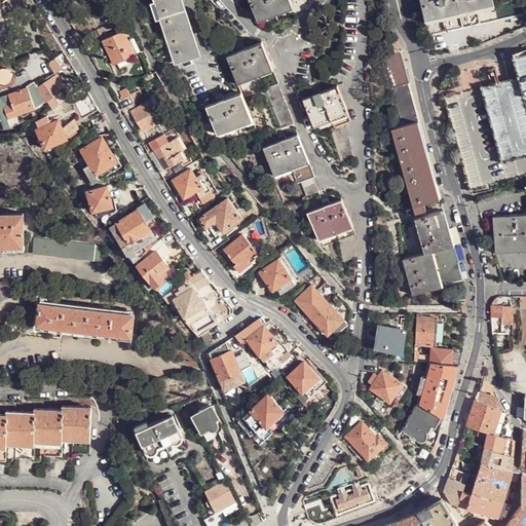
[(160,19),(163,16),(157,0),(153,0),(154,3),(160,19)]
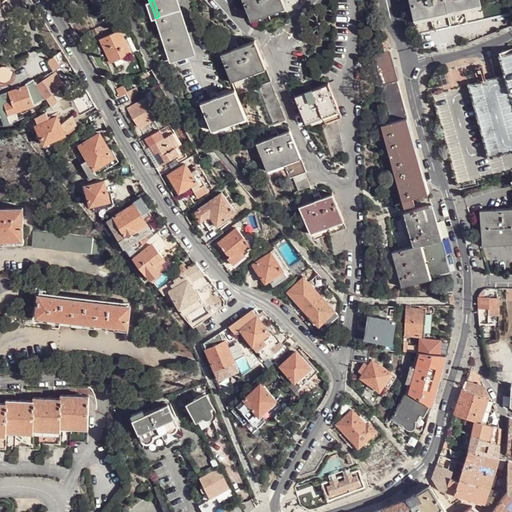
[(153,0),(159,16),(174,61),(193,55),(178,10),(174,0),(153,0)]
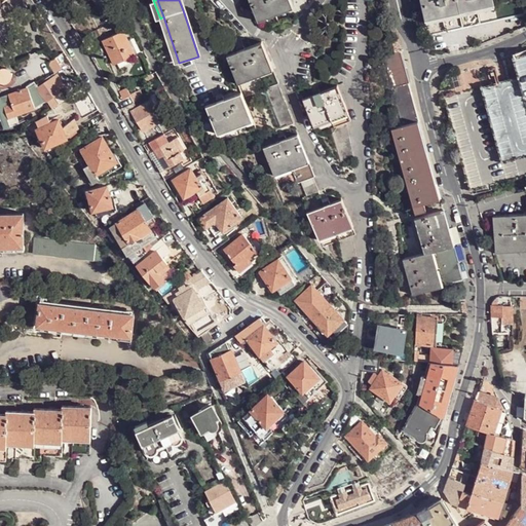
[(249,0),(257,17),(292,4),(290,0),(249,0)]
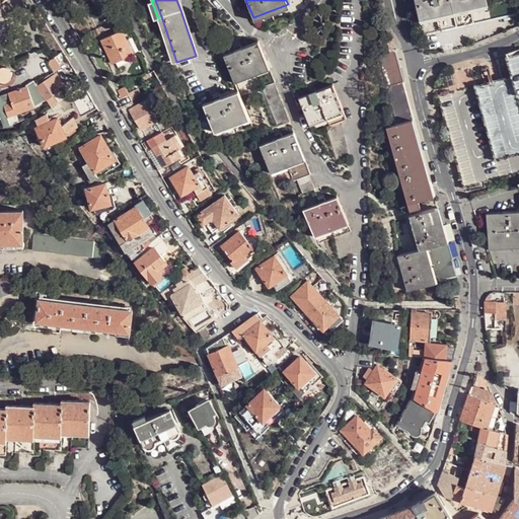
[(414,0),(419,20),(488,5),(486,0),(414,0)]
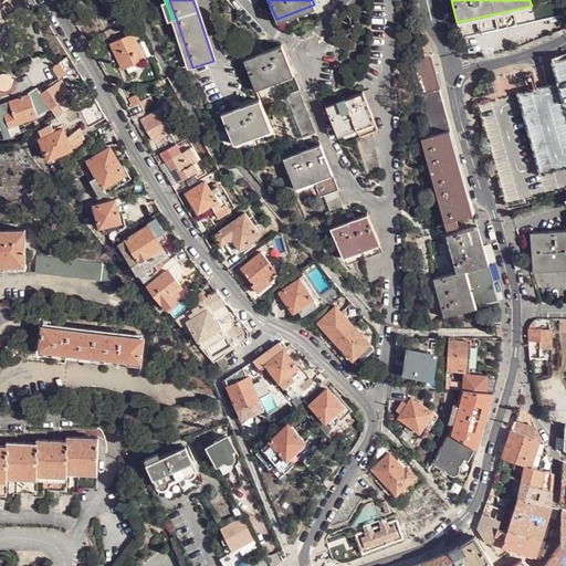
[(561,0),(556,0),(532,6),(532,9),(458,25),(461,38),(565,14),(561,0)]
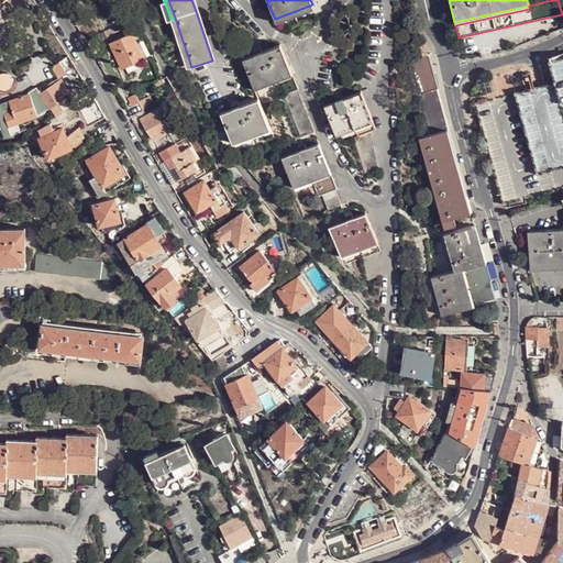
[(172,21),(172,20),(165,3),(161,4),(167,22),(172,21)]
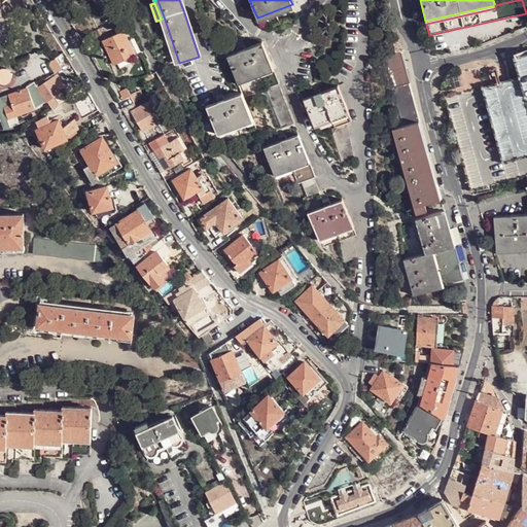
[(292,4),(257,18),(258,21),(293,7),(292,4)]
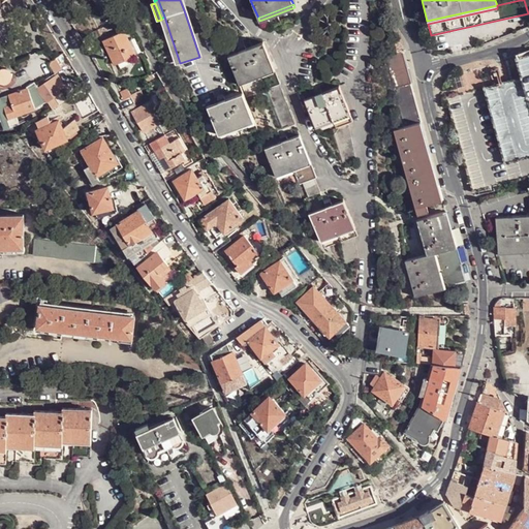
[(497,5),(427,21),(428,24),(497,8),(497,5)]
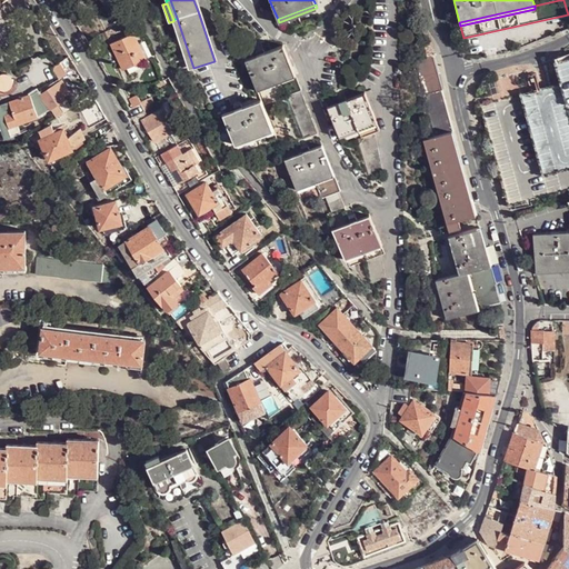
[(201,10),(198,11),(215,61),(218,60),(201,10)]
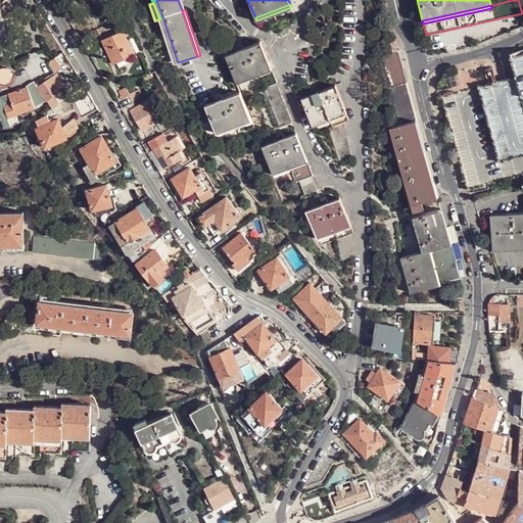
[(522,13),(426,35),(427,38),(522,16),(522,13)]
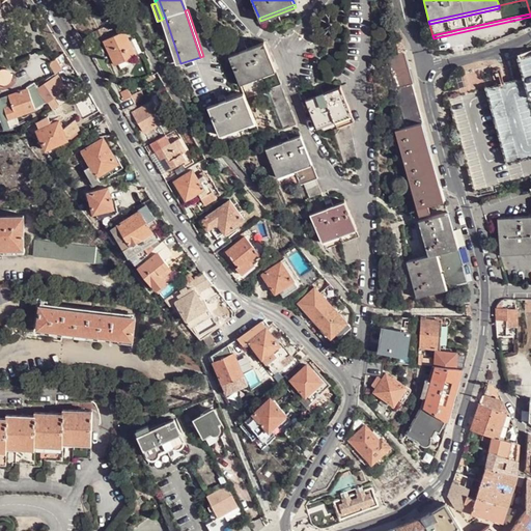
[(176,64),(180,63),(165,17),(162,19),(162,20),(176,64)]
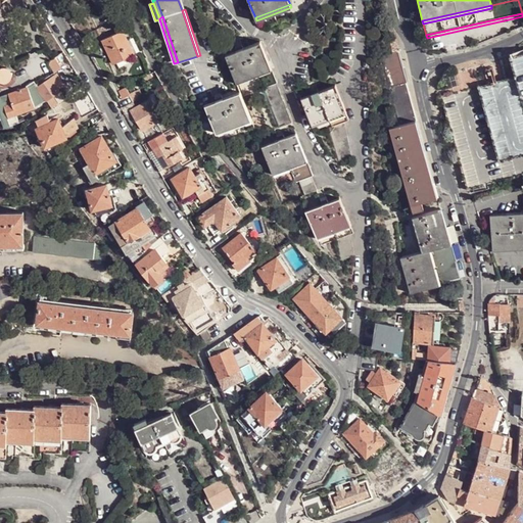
[(125,59),(135,54),(123,31),(103,40),(114,63),(125,59)]
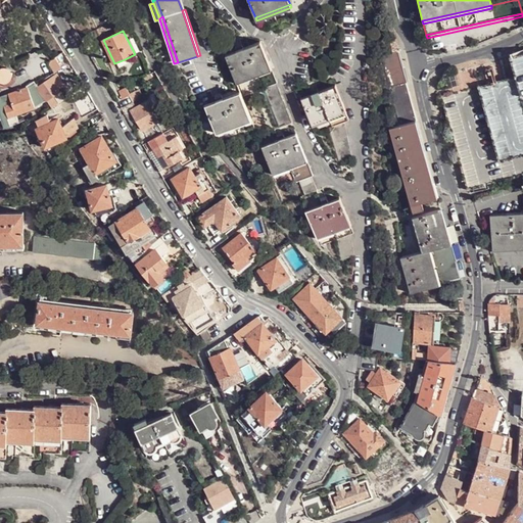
[(397,39),(390,41),(393,52),(400,50),(397,39)]
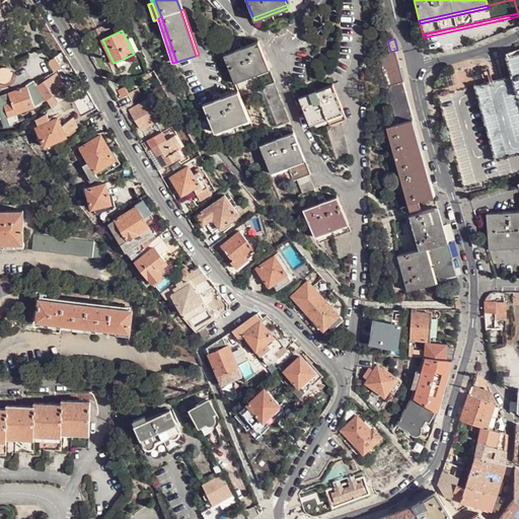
[(233,79),(268,66),(258,41),(224,55),(233,79)]
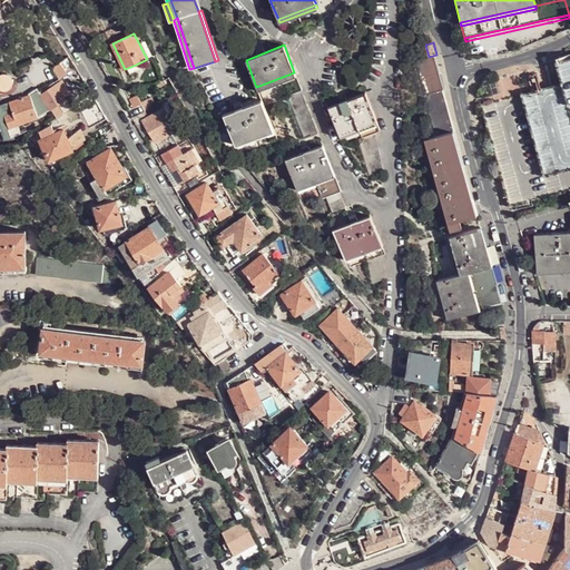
[(414,62),(424,96),(441,90),(432,58),(414,62)]
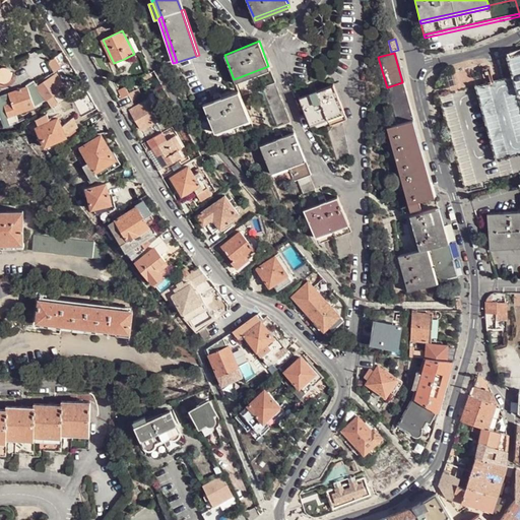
[(507,76),(499,79),(494,80),(492,81),(491,81),(474,86),(458,90),(439,95),(462,179),(464,188),(482,183),(519,172),(519,53),(510,56),(507,57),(512,75),(507,76)]
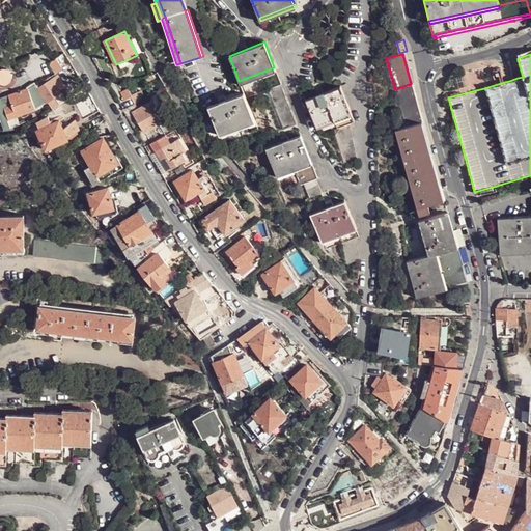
[(0,81),(2,83),(6,83),(11,80),(14,75),(12,72),(11,70),(8,67),(4,66),(0,67),(0,81)]
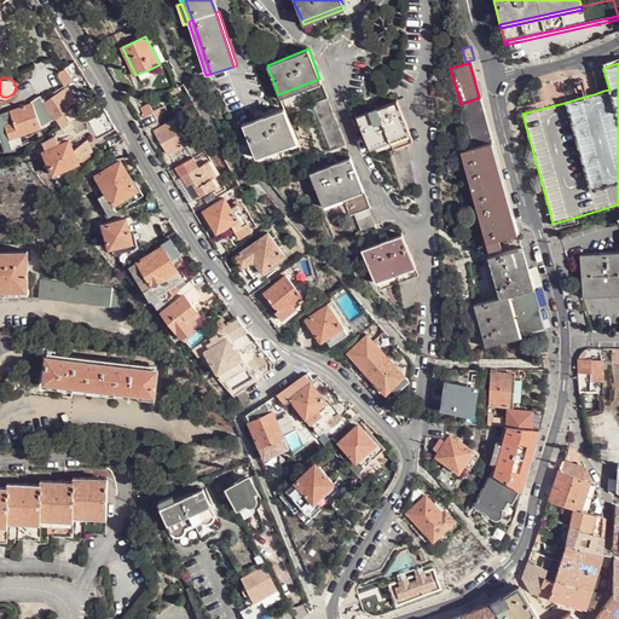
[(160,86),(165,94),(177,87),(173,79),(160,86)]
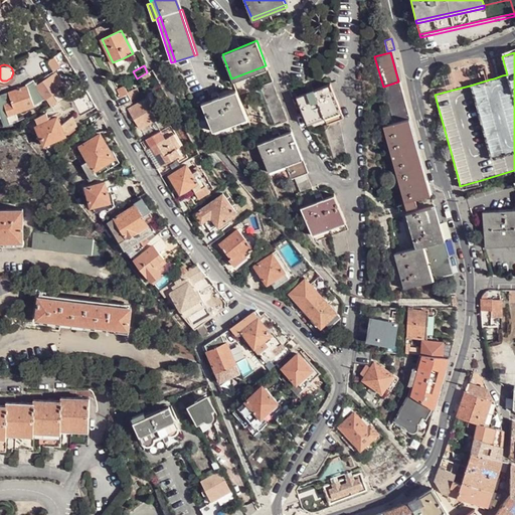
[(233,81),(253,73),(266,69),(268,68),(266,65),(231,78),(233,81)]
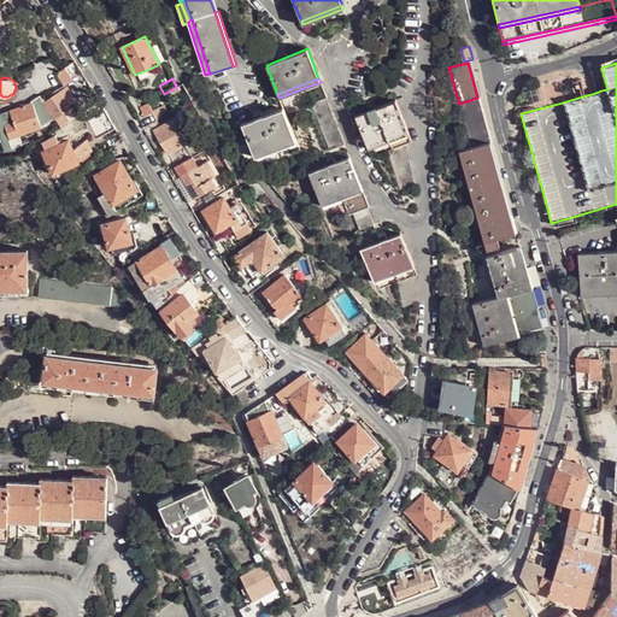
[(570,82),(574,93),(581,92),(582,97),(583,97),(586,95),(583,89),(581,80),(570,82)]
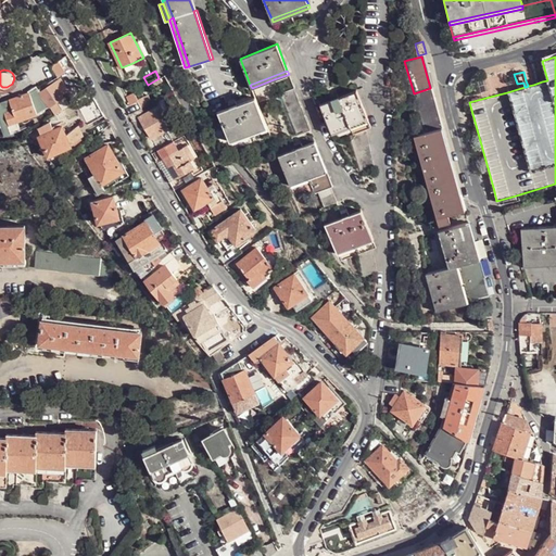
[(287,75),(274,79),(276,87),(280,95),(282,101),(297,136),(311,130),(307,124),(295,96),(290,81),(287,75)]
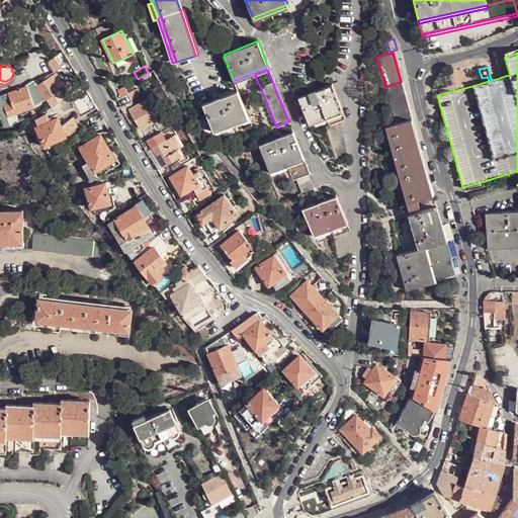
[(62,71),(38,85),(47,98),(58,91),(69,84),(62,71)]
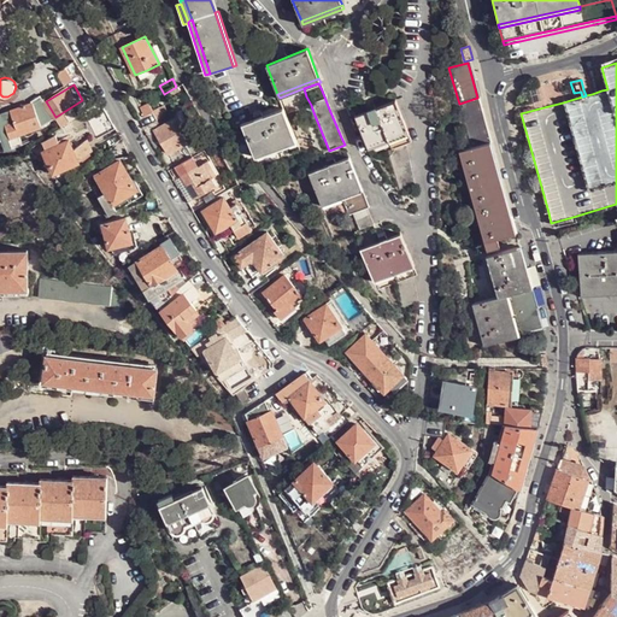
[(46,101),(42,98),(34,104),(33,101),(10,110),(13,117),(5,119),(11,136),(19,134),(41,127),(56,117),(46,101)]
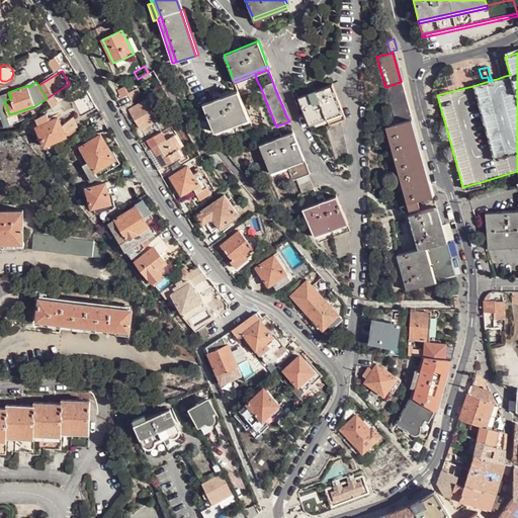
[(401,82),(385,87),(393,115),(410,111),(401,82)]
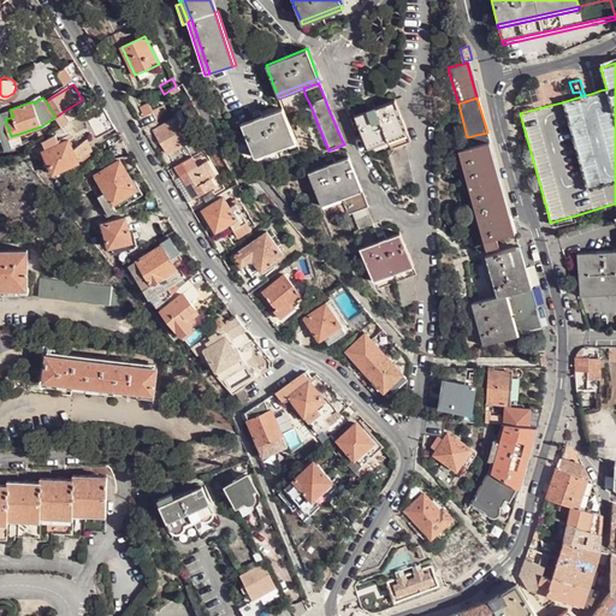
[(114,126),(99,100),(84,111),(99,136),(114,126)]
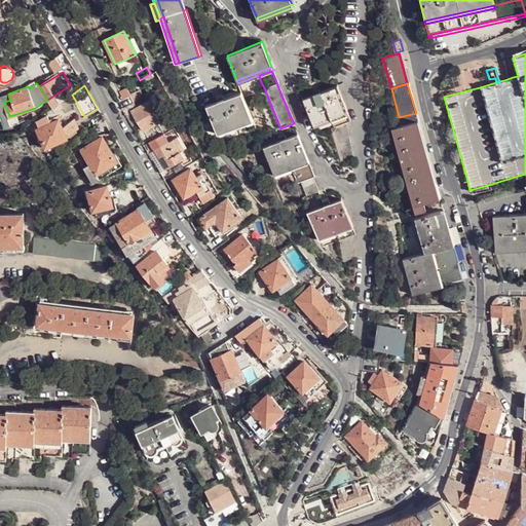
[(313,123),(346,110),(337,85),(323,91),(316,94),(303,100),(313,123)]
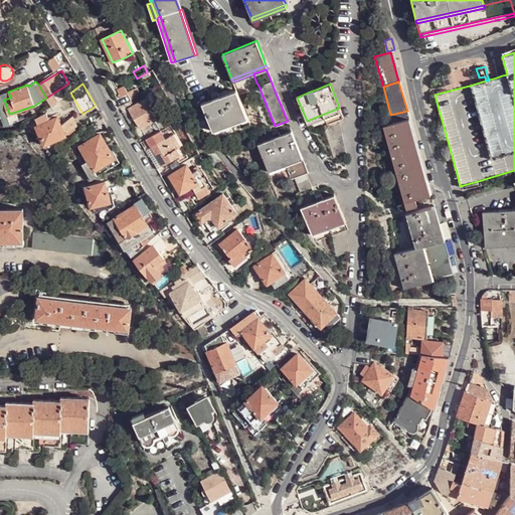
[(117,91),(125,104),(129,102),(132,100),(128,94),(124,87),(117,91)]
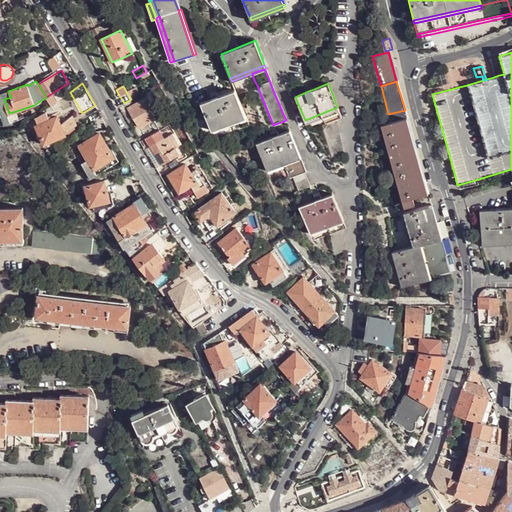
[(57,90),(46,97),(52,104),(62,97),(57,90)]
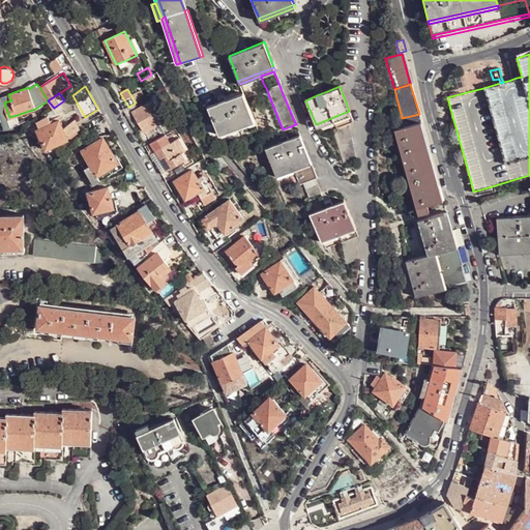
[(217,131),(253,118),(243,93),(208,107),(217,131)]
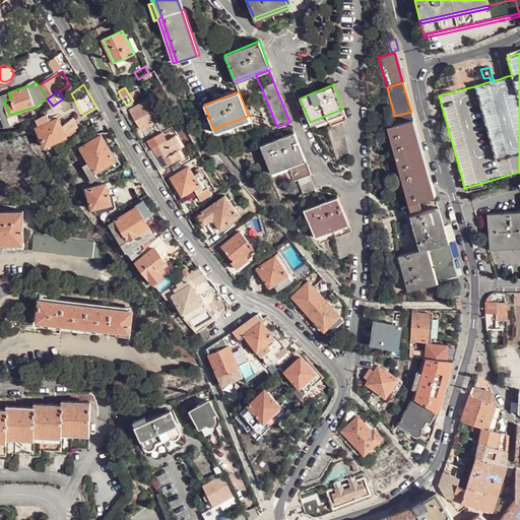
[(0,112),(2,118),(9,115),(4,101),(11,99),(8,92),(0,95),(0,112)]
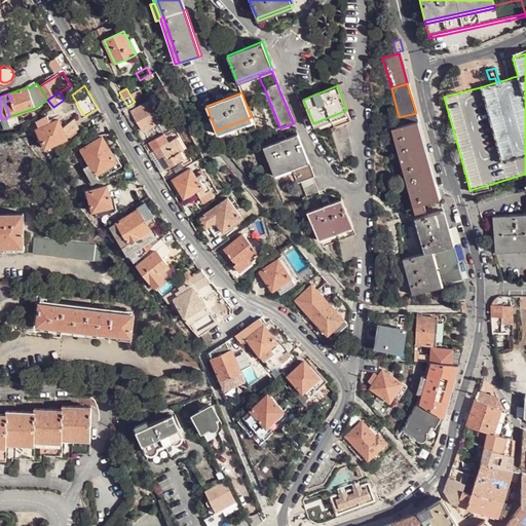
[(121,109),(126,116),(133,113),(139,123),(142,127),(144,130),(163,119),(152,99),(135,109),(132,104),(127,106),(121,109)]
